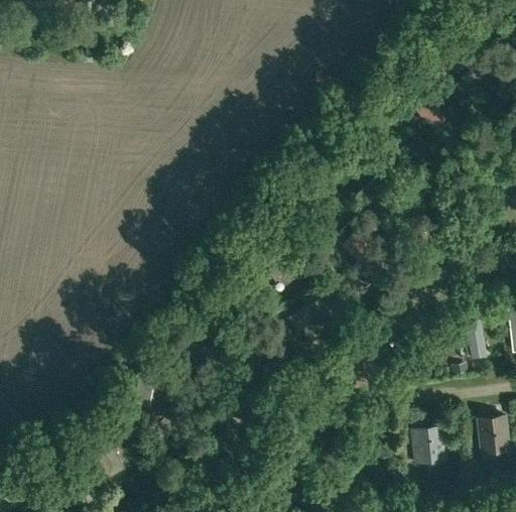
[(83,18),(93,18),(93,6),(83,6),(83,18)]
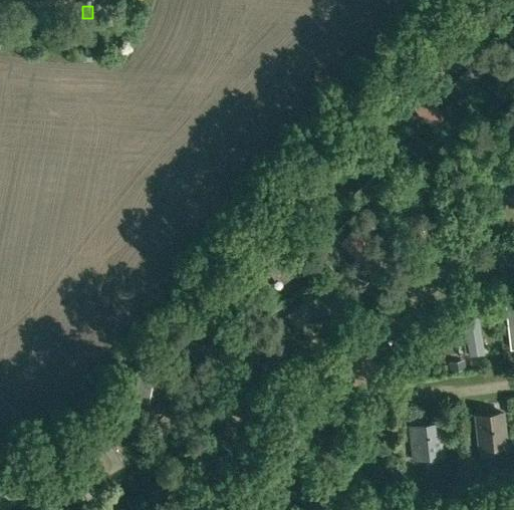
[(469,47),(456,61),(467,70),(452,87),(464,98),(491,67),(469,47)]
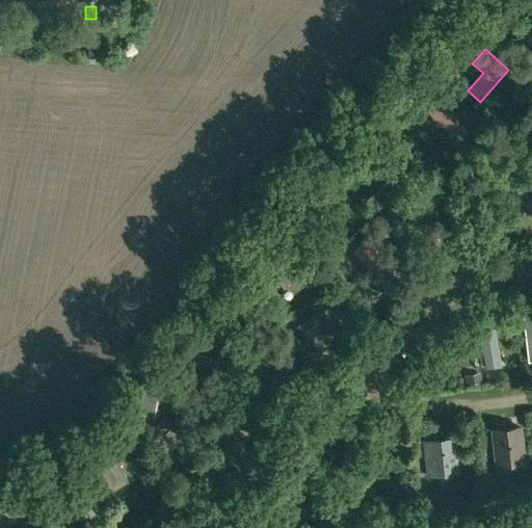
[(442,95),(451,104),(460,95),(451,85),(442,95)]
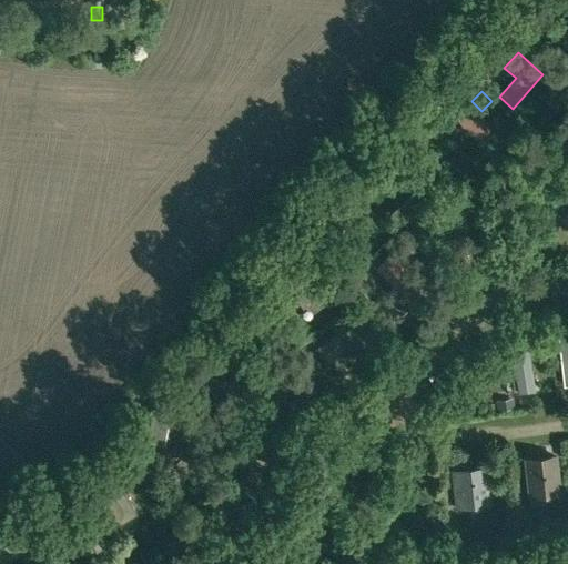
[(456,94),(442,109),(476,144),(490,130),(456,94)]
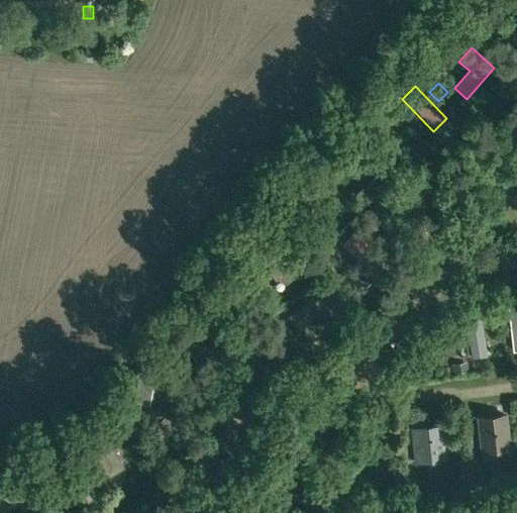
[(516,173),(516,160),(508,164),(511,175),(516,173)]
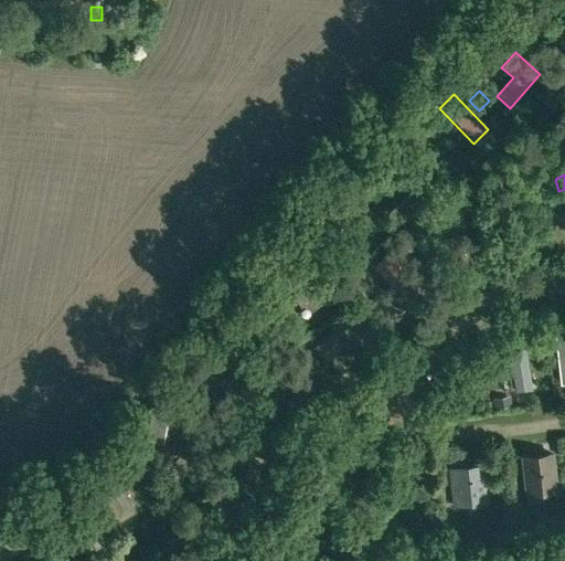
[(361,205),(353,213),(365,225),(373,219),(361,205)]
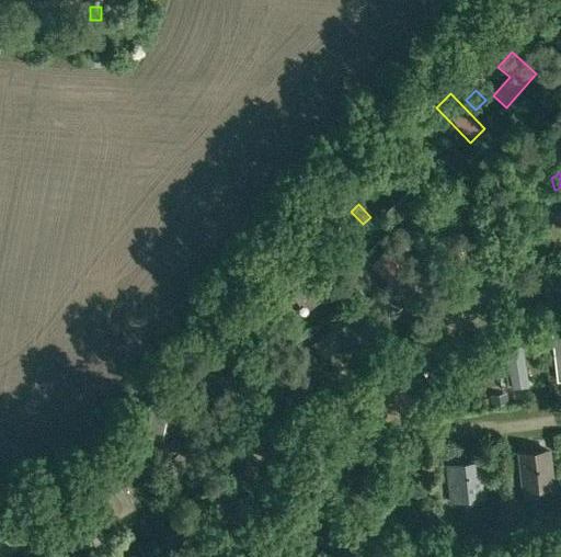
[(377,270),(402,297),(418,283),(392,256),(377,270)]
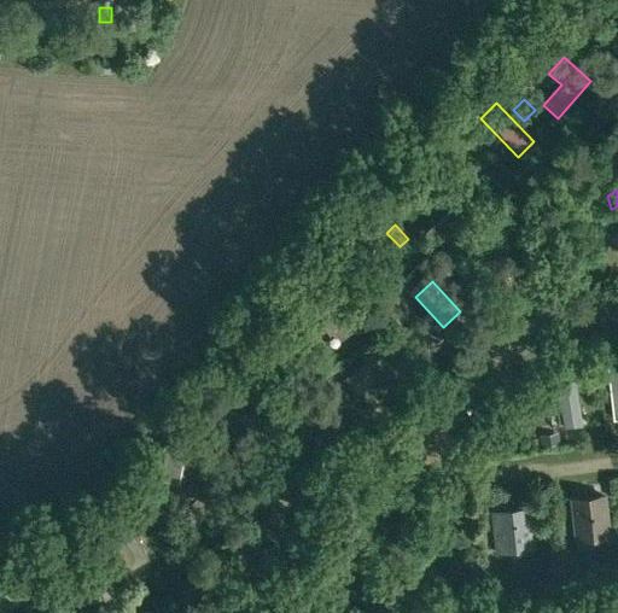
[(304,298),(339,344),(354,333),(320,287),(304,298)]
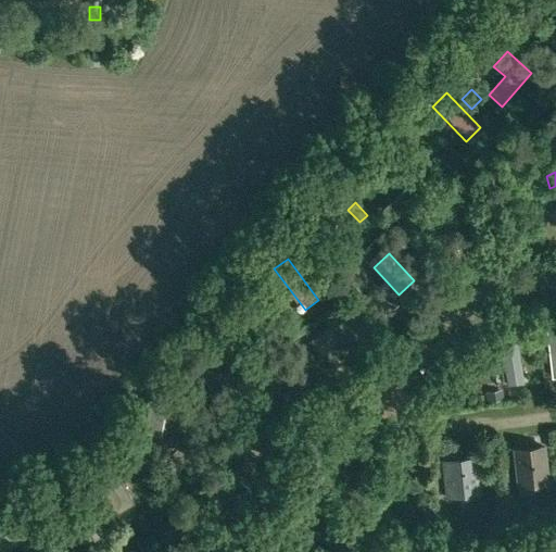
[(307,345),(317,359),(340,342),(350,356),(365,347),(344,317),(307,345)]
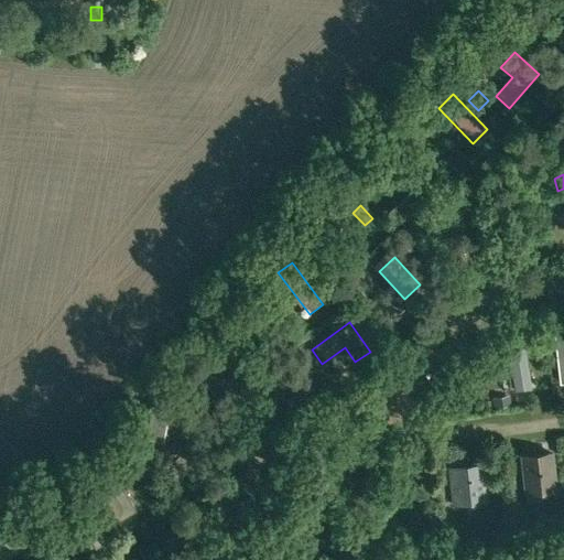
[(563,330),(554,332),(560,386),(563,385),(563,330)]
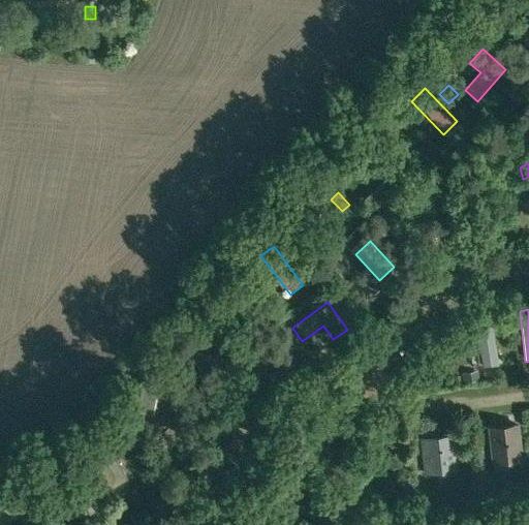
[(476,329),(484,369),(498,367),(491,326),(476,329)]
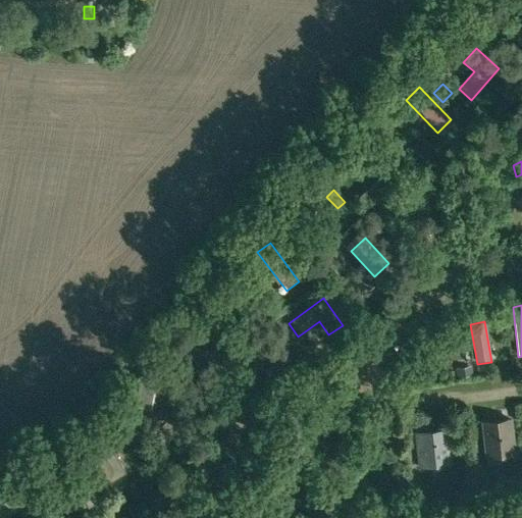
[(457,379),(470,377),(469,369),(456,371),(457,379)]
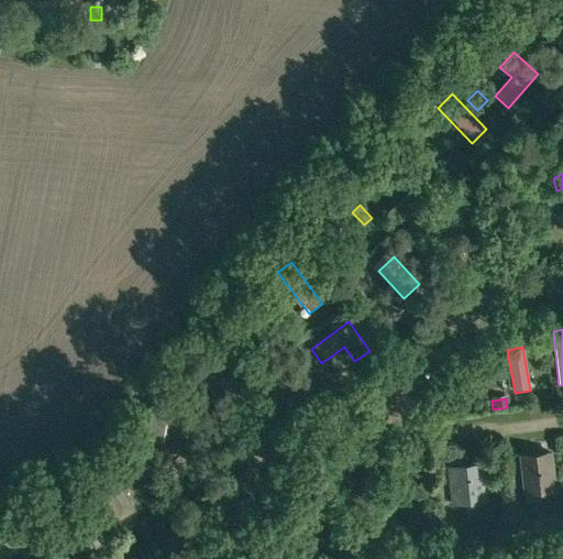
[(252,429),(243,452),(282,466),(289,442),(252,429)]
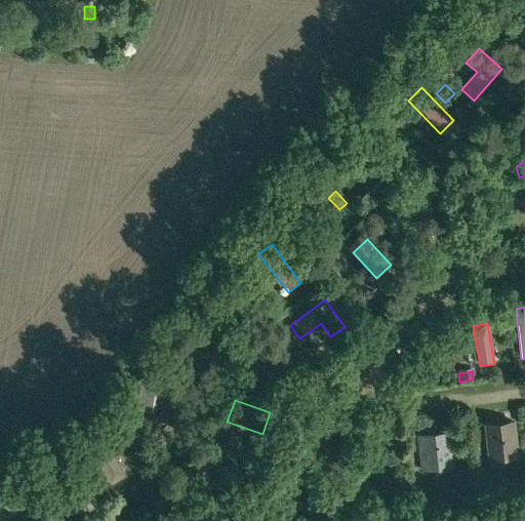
[(483,426),(487,463),(519,459),(515,423),(483,426)]
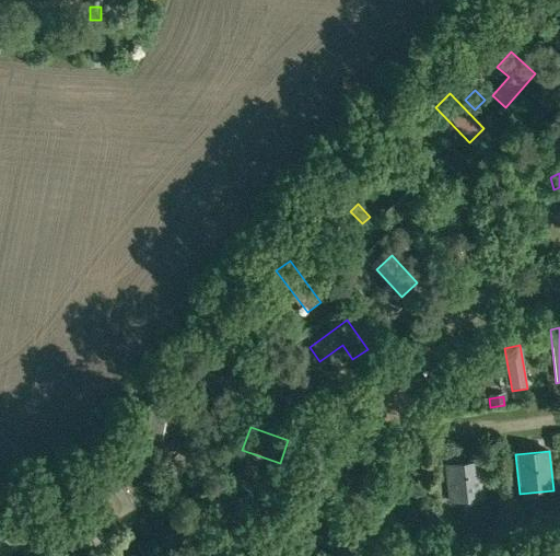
[(94,478),(118,519),(135,509),(121,486),(142,474),(132,456),(94,478)]
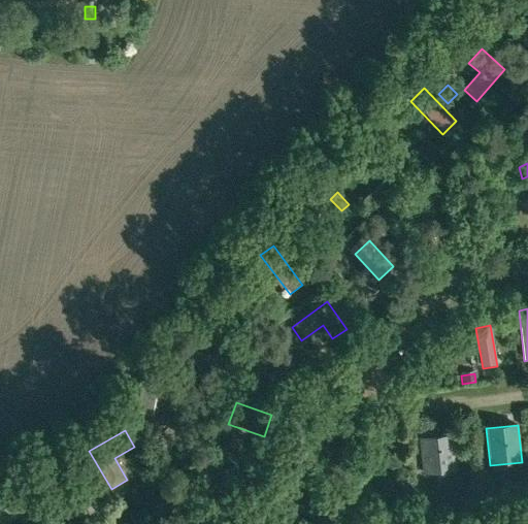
[(419,440),(423,478),(457,473),(454,436),(419,440)]
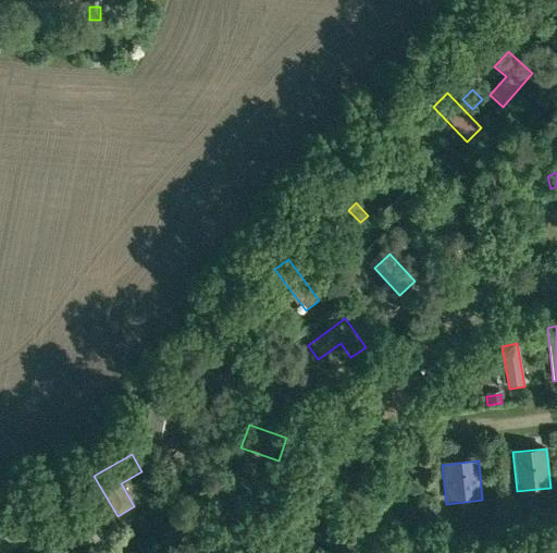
[(487,514),(489,526),(502,525),(499,512),(487,514)]
